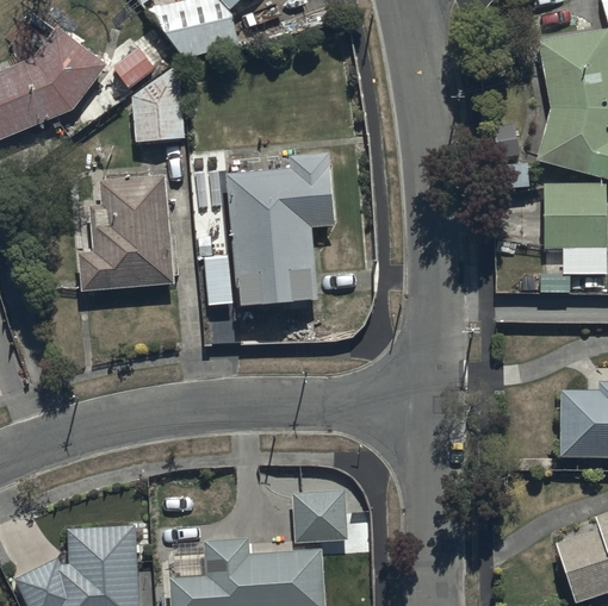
[(206,0),(204,0),(148,11),(182,57),(240,45),(234,18),(212,23),(206,0)]
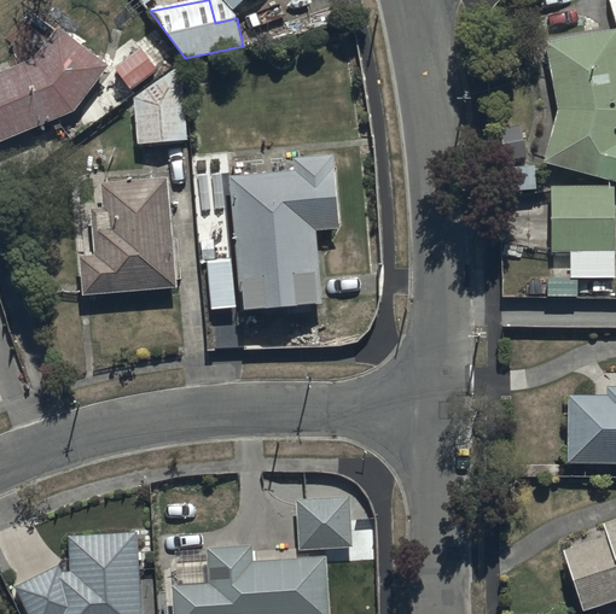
[(222,0),(232,10),(243,0),(222,0)]
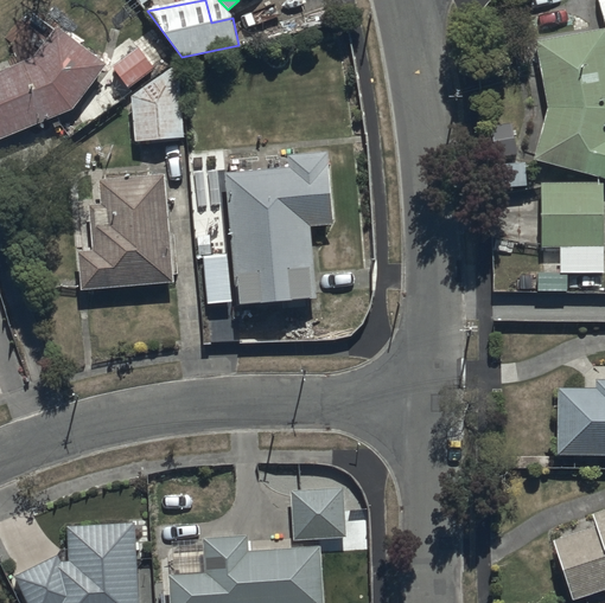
[(32,58),(0,70),(0,138),(74,108),(106,63),(57,25),(32,58)]
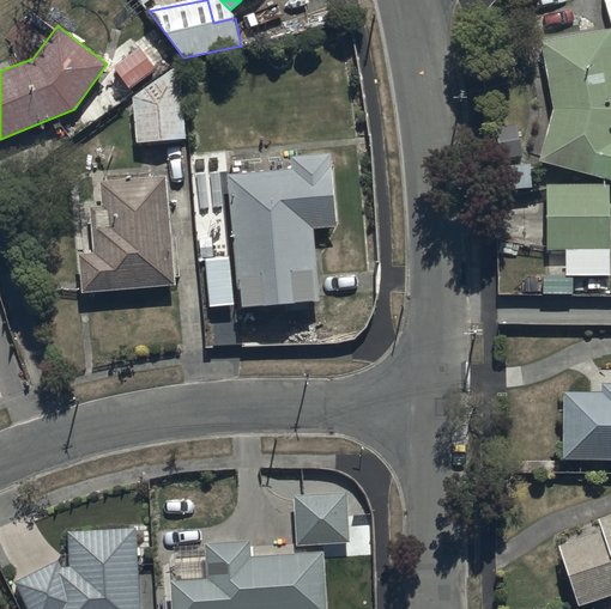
[(539,42),(549,108),(536,160),(610,178),(610,31),(610,25),(539,42)]
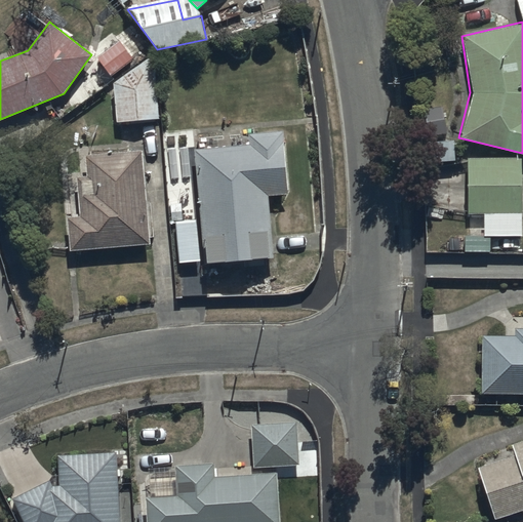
[(121,40),(97,59),(113,76),(116,123),(160,120),(155,57),(135,59),(121,40)]
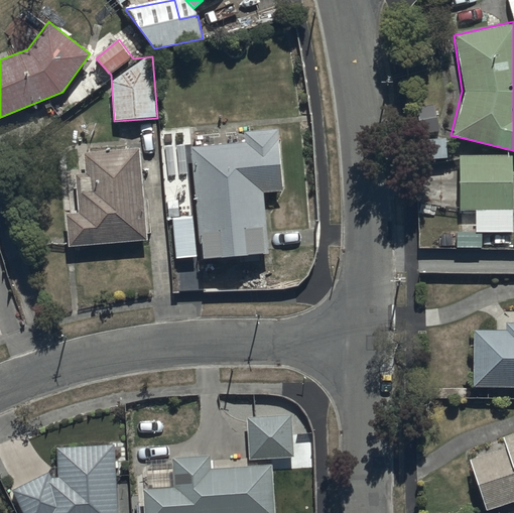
[(245,142),(190,146),(199,259),(269,254),(264,194),(284,191),(280,139),(279,139),(278,128),(244,131),(245,142)]
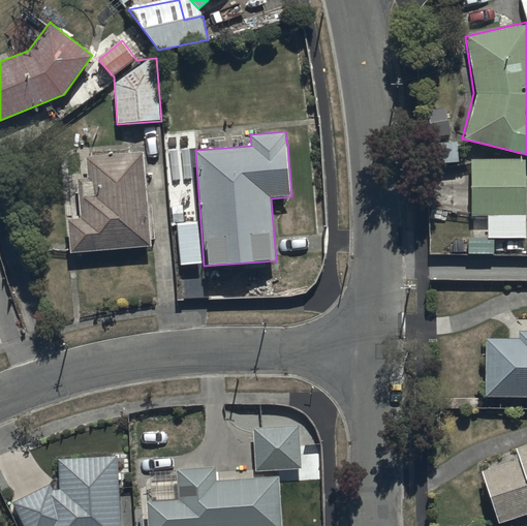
[(151,246),(143,152),(86,157),(87,177),(78,178),(81,218),(68,219),(70,252),(151,246)]
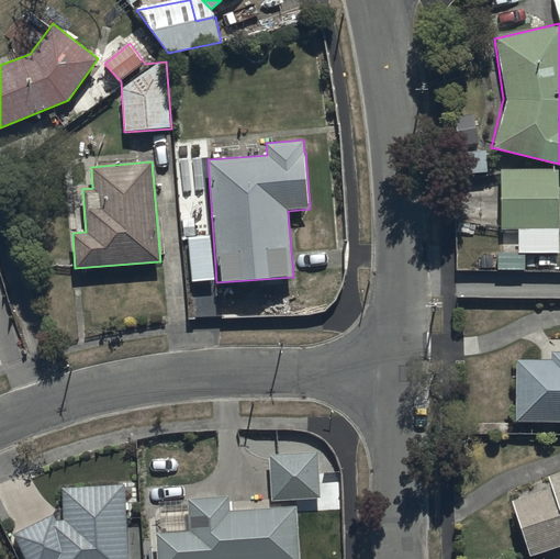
[(559,253),(557,167),(497,169),(499,231),(516,230),(516,252),(496,253),(496,271),(525,270),(524,253),(559,253)]
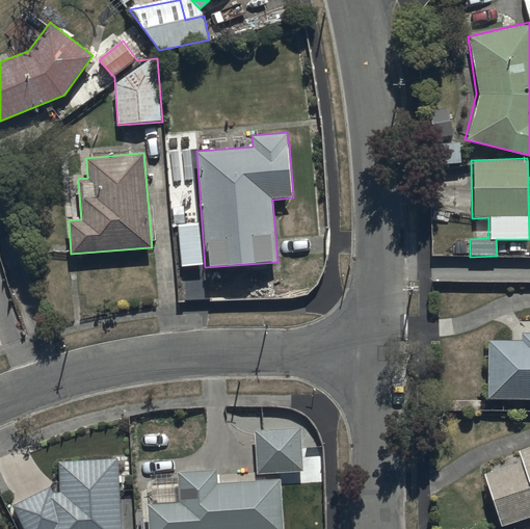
[(487,339),(487,398),(529,398),(529,332),(520,333),(520,340),(487,339)]
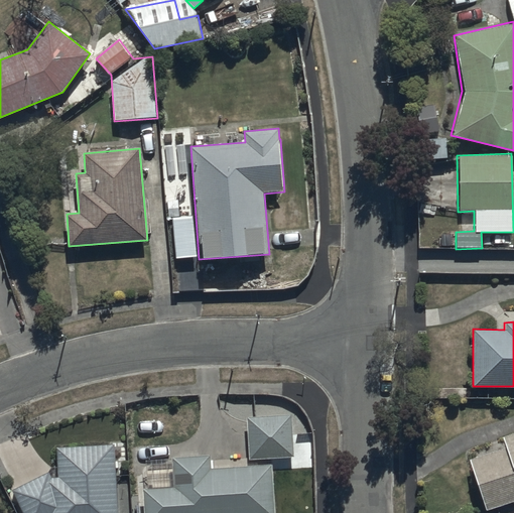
[(291,415),(246,417),(249,461),(294,458),(291,415)]
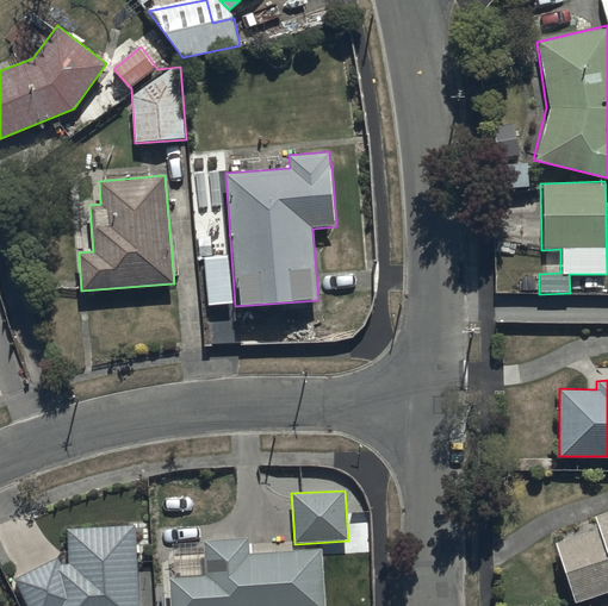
[(597,530),(553,543),(571,604),(603,594),(605,600),(607,598),(607,510),(594,514),(597,530)]
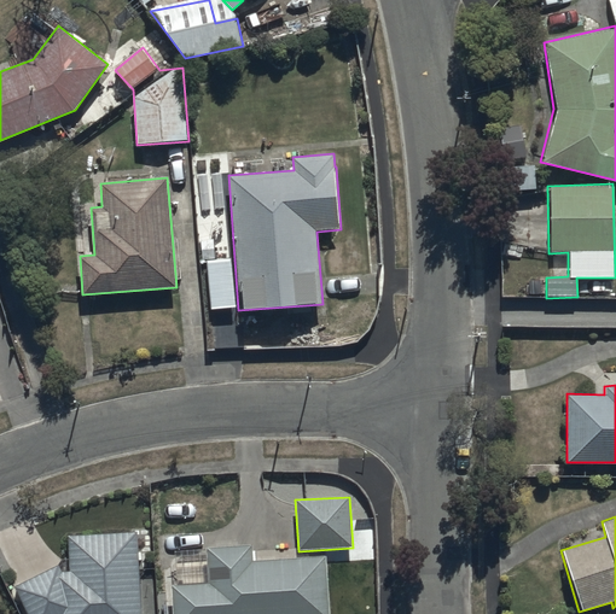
[(143,613),(140,531),(68,533),(70,572),(64,572),(58,563),(12,589),(25,613),(143,613)]
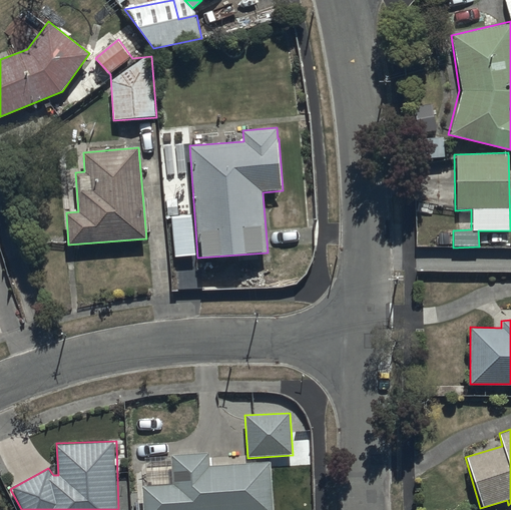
[(210,452),(141,455),(143,509),(275,509),(273,461),(210,464),(210,452)]
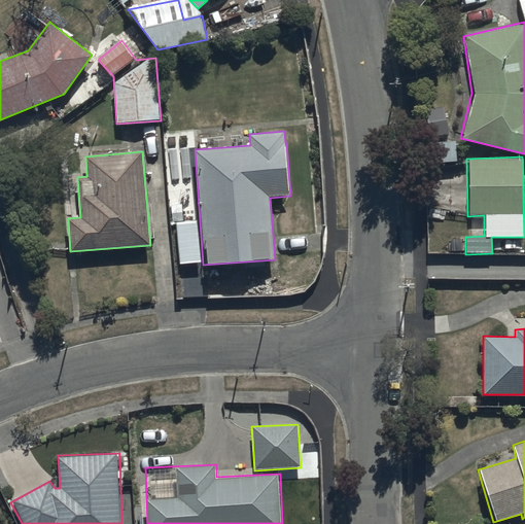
All buildings are outlined.
